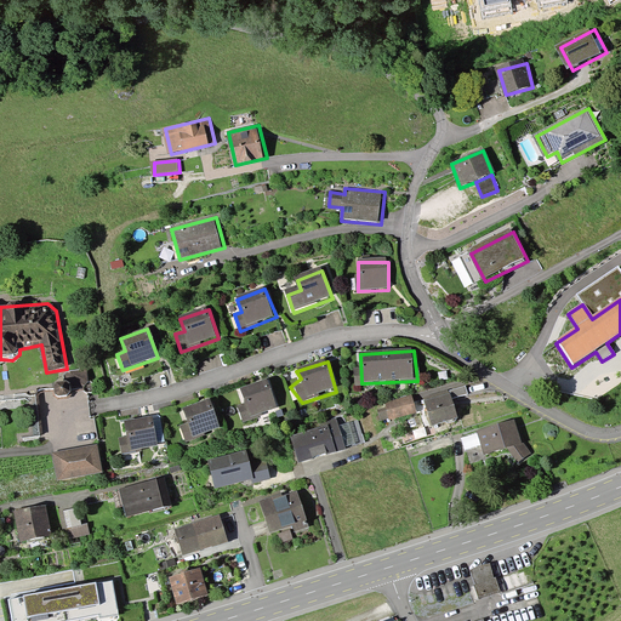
[(62,383),(52,385),(50,389),(51,397),(53,402),(63,400),(68,396),(67,391),(87,388),(86,370),(62,372),(62,383)]
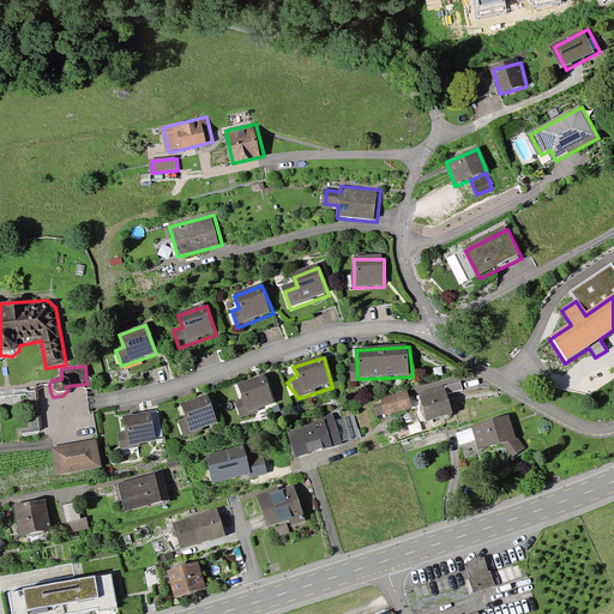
[(244,398),(233,402),(239,417),(275,407),(266,380),(240,387),(244,398)]
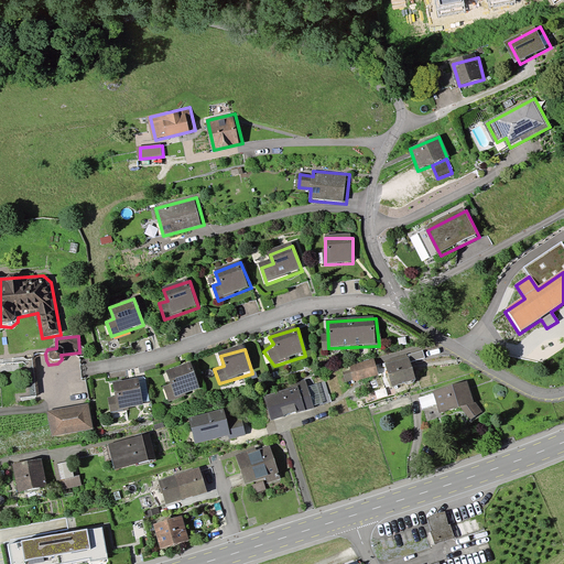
[(410,355),(412,361),(425,357),(422,350),(410,355)]
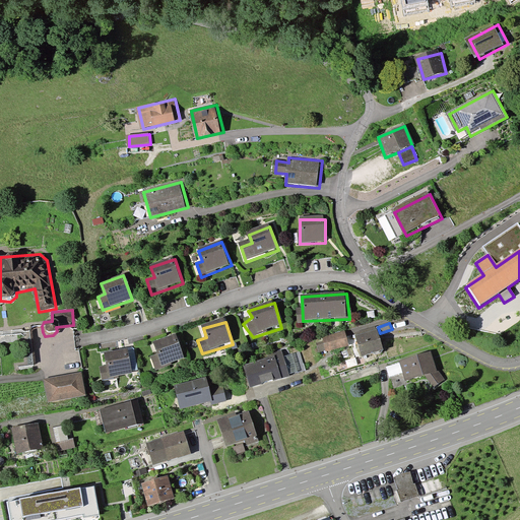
[(376,330),(355,337),(362,358),(383,350),(376,330)]
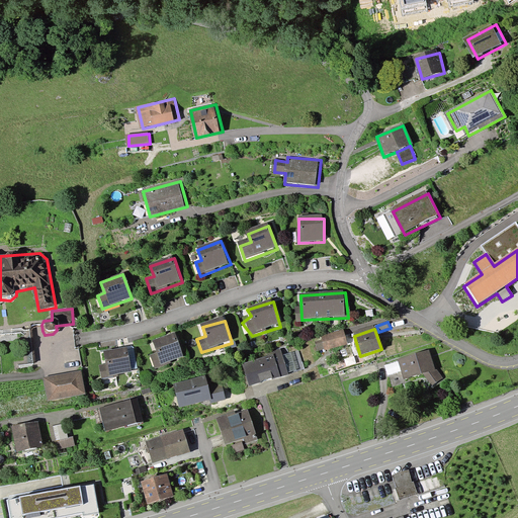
[(320,338),(324,352),(346,346),(343,331),(320,338)]
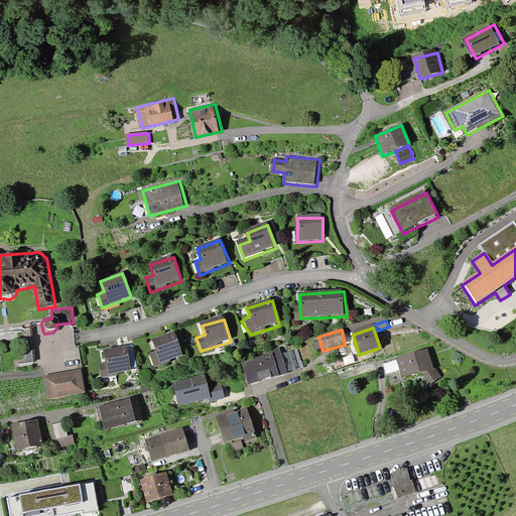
[(157,352),(148,355),(153,368),(183,358),(176,337),(154,344),(157,352)]
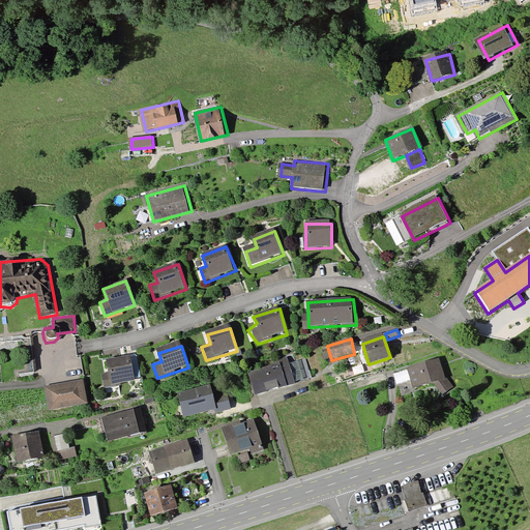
[(442,354),(405,367),(414,392),(435,385),(444,398),(452,395),(457,390),(442,354)]
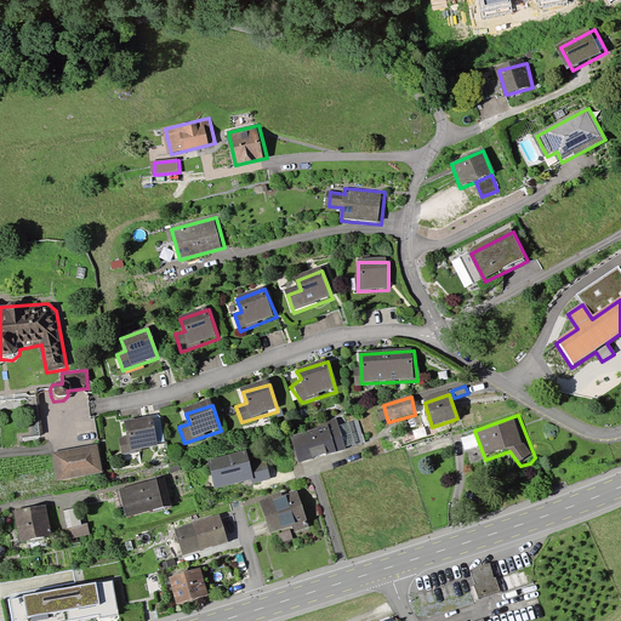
[(155,420),(126,425),(132,454),(160,448),(155,420)]
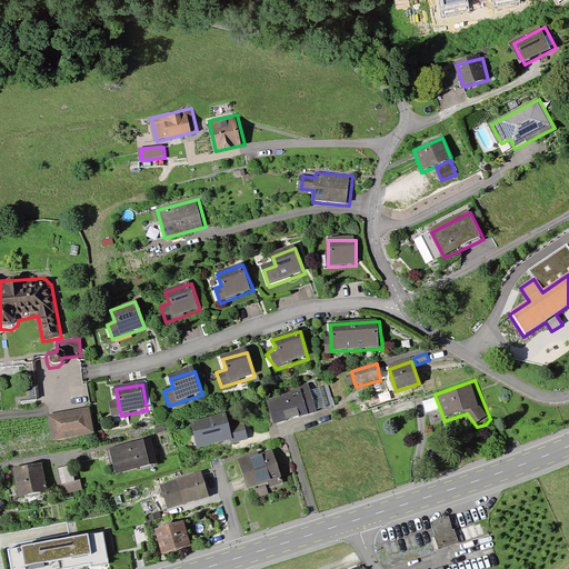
[(310,389),(268,401),(275,427),(318,413),(310,389)]
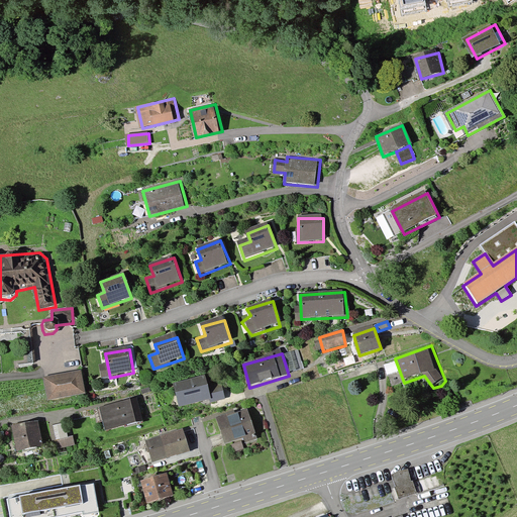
[(84,396),(80,372),(41,378),(45,402),(84,396)]
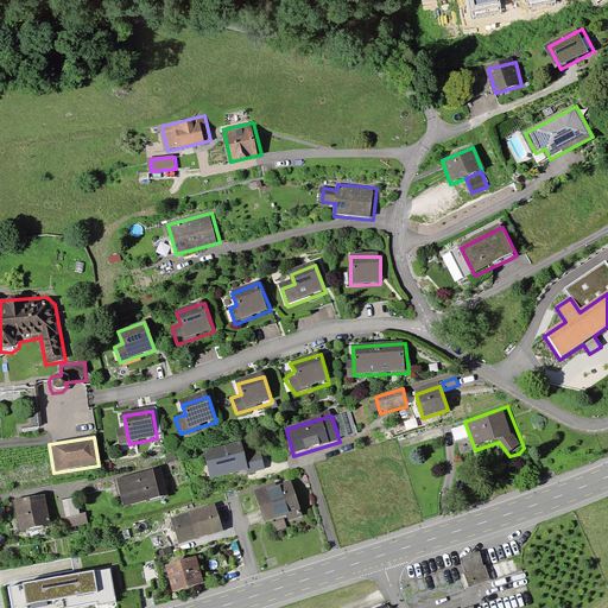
[(241,443),(202,455),(210,480),(249,468),(241,443)]
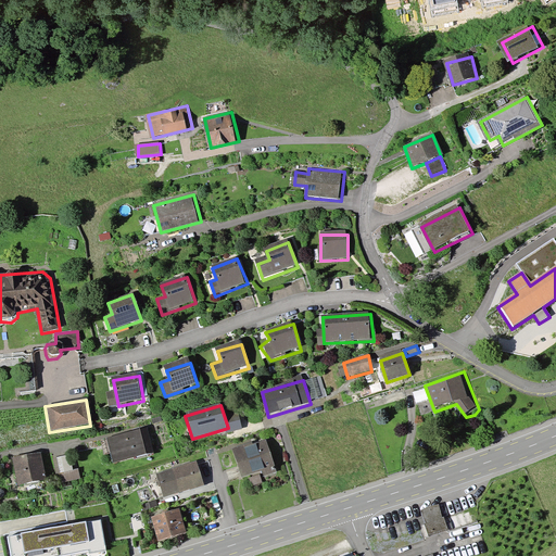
[(149,429),(108,440),(114,465),(155,454),(149,429)]
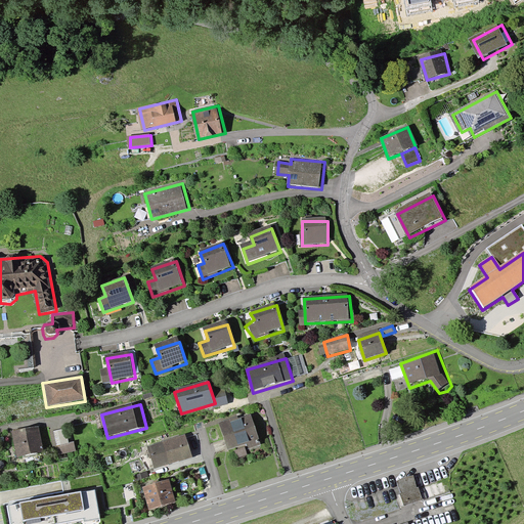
[(252,416),(222,425),(231,453),(236,451),(238,460),(253,455),(251,448),(261,445),(252,416)]
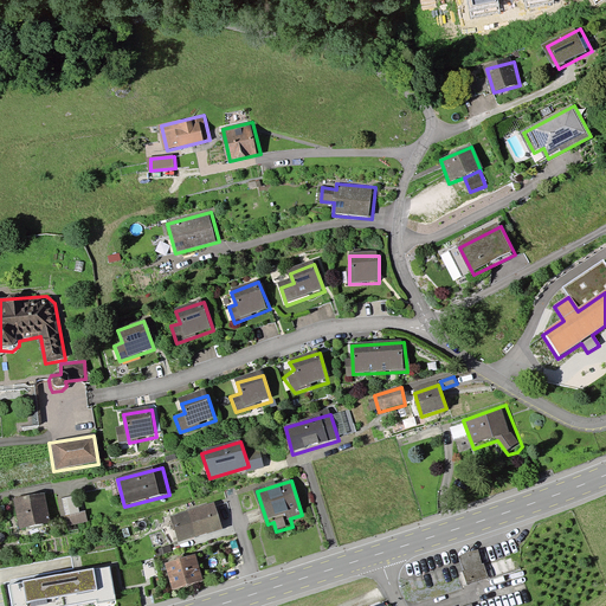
[(47,497),(15,502),(20,530),(52,524),(47,497)]
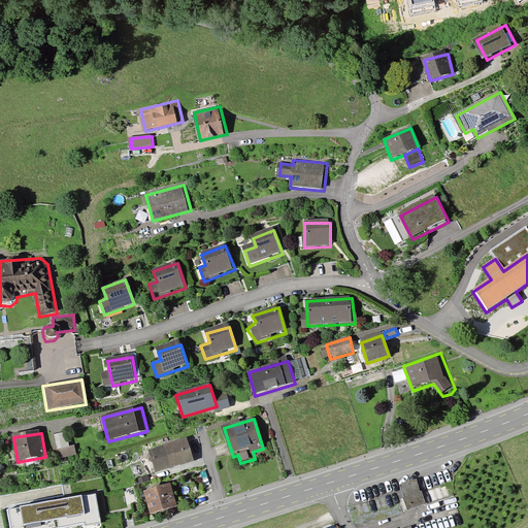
[(65,433),(50,436),(52,451),(56,451),(68,448),(65,433)]
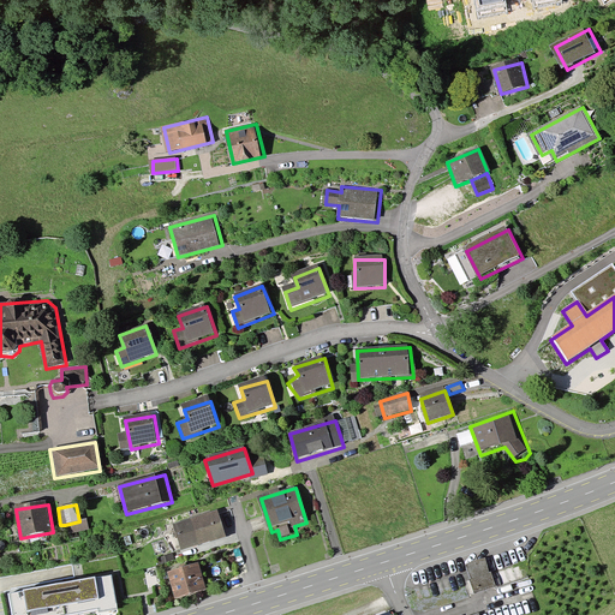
[(218,512),(175,525),(183,550),(225,538),(218,512)]
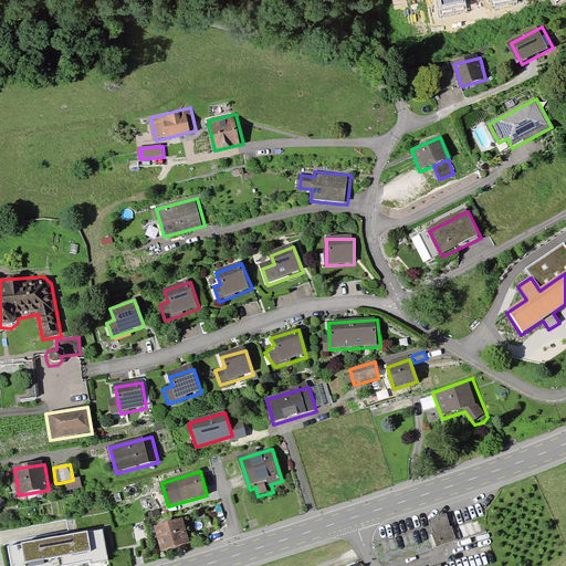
[(73,480),(60,483),(62,492),(81,488),(79,479),(73,480)]
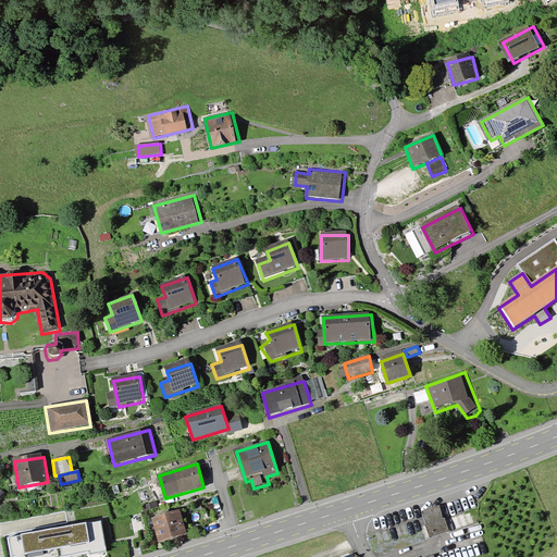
[(180,510),(151,520),(160,544),(187,534),(180,510)]
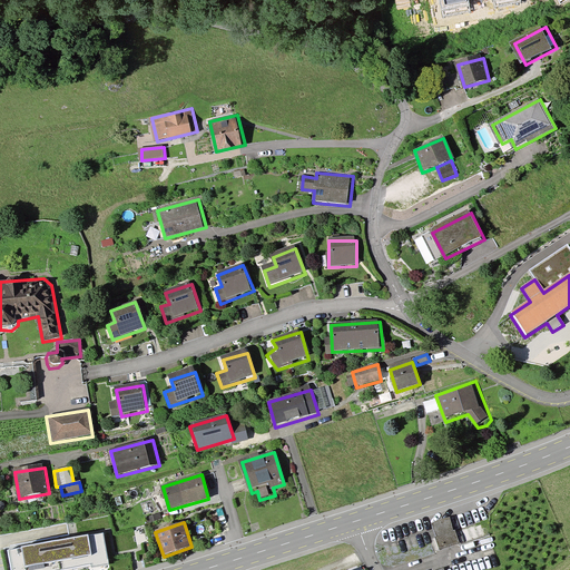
[(104,533),(9,550),(11,569),(62,569),(108,562),(104,533)]
